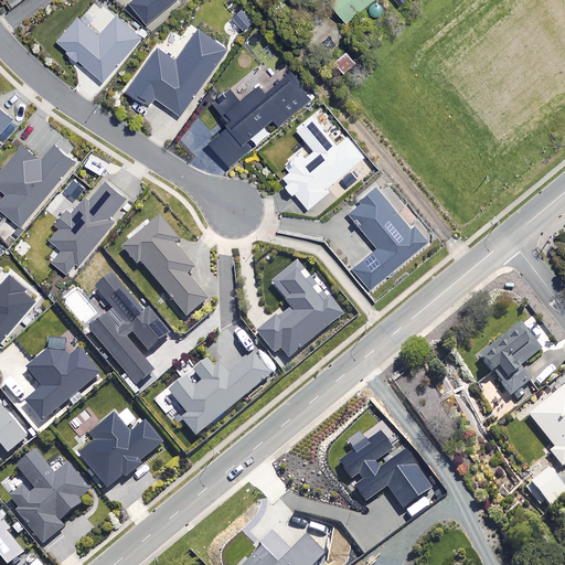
[(129,0),(128,1),(146,22),(172,0),(129,0)]
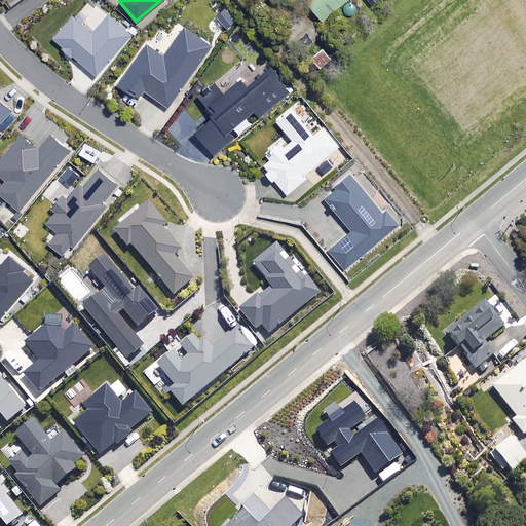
[(344,0),(305,0),(322,19),(344,0)]
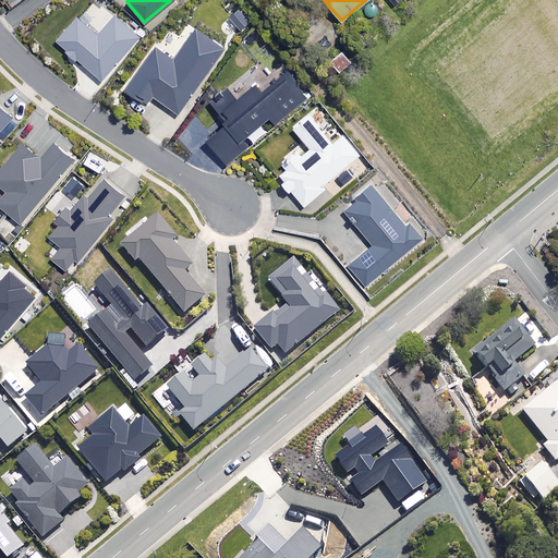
[(250,21),(239,7),(228,16),(240,29),(250,21)]
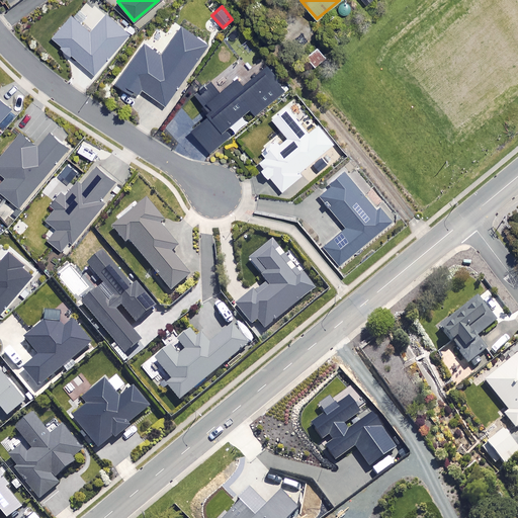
[(91,30),(72,14),(53,36),(95,74),(130,33),(106,13),(91,30)]
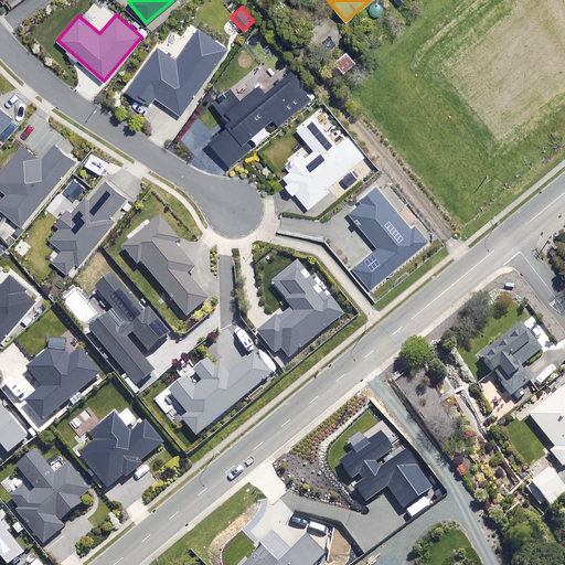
[(230,46),(201,24),(176,59),(158,45),(127,87),(148,104),(153,96),(180,115),(230,46)]
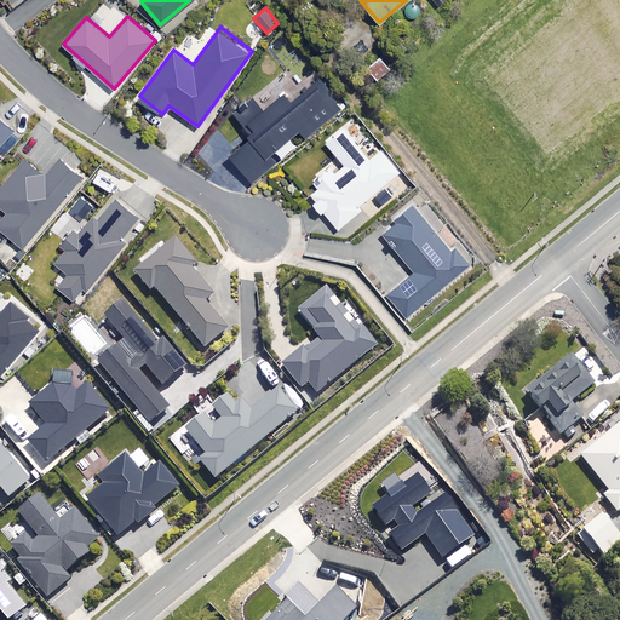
[(388,69),(379,56),(366,65),(375,78),(388,69)]
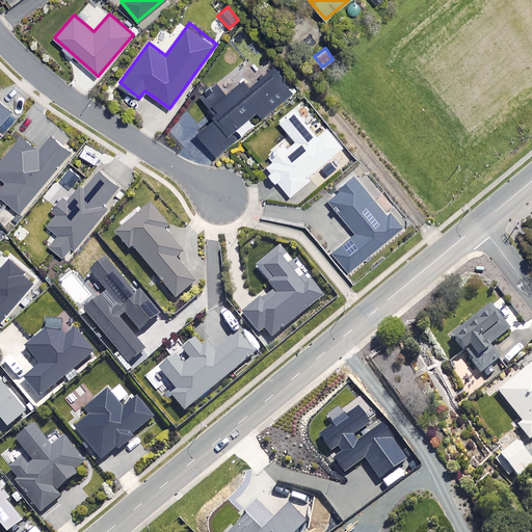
[(196,136),(215,158),(237,139),(233,134),(257,114),(262,121),(294,95),(288,87),(291,85),(275,65),(249,87),(244,81),(227,96),(216,84),(200,98),(215,116),(212,118),(215,121),(196,136)]
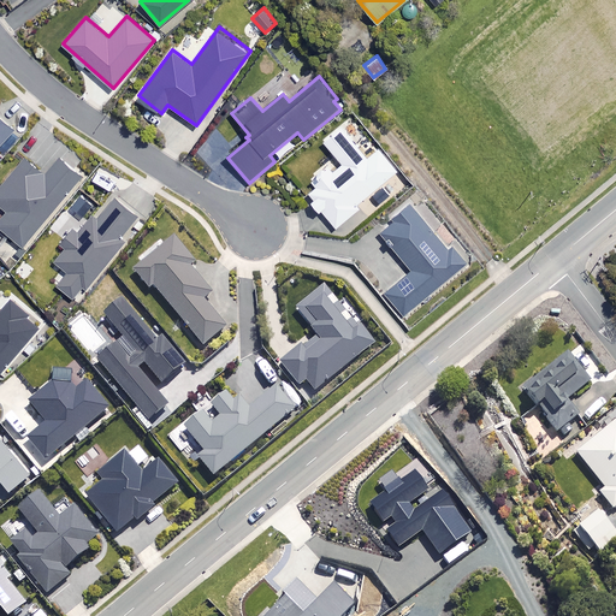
[(0,142),(13,129),(0,114),(0,142)]
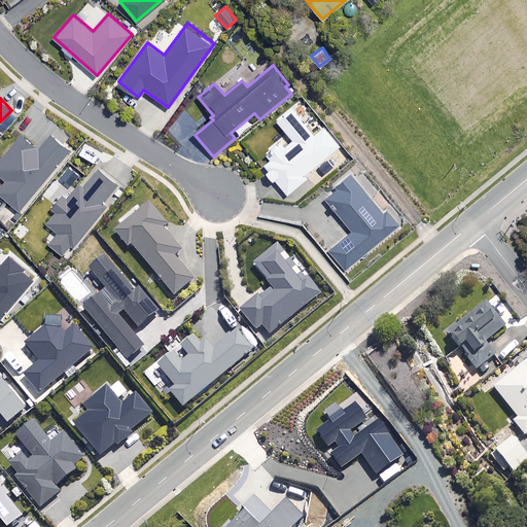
[(262,164),(267,168),(262,171),(270,180),(273,177),(286,192),(307,176),(304,173),(339,145),(322,125),(312,133),(291,106),(276,118),(291,138),(283,144),(279,140),(266,151),(270,156),(262,164)]
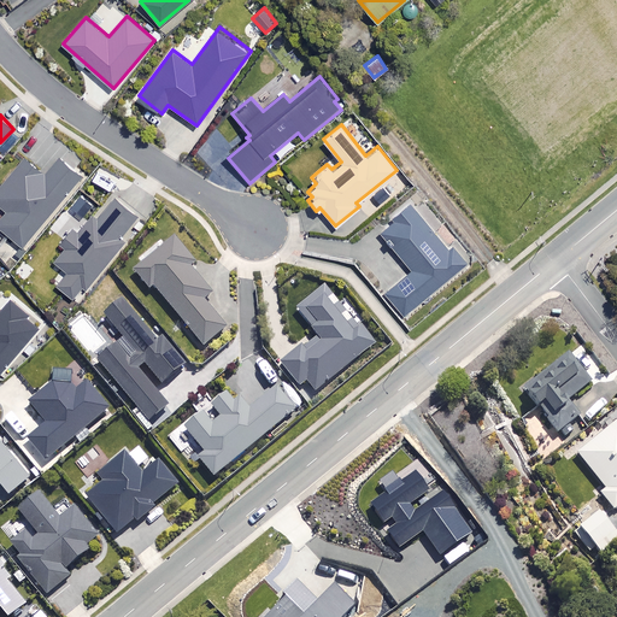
[(45,172),(24,156),(0,183),(0,204),(6,210),(0,216),(0,225),(22,245),(82,175),(60,156),(45,172)]
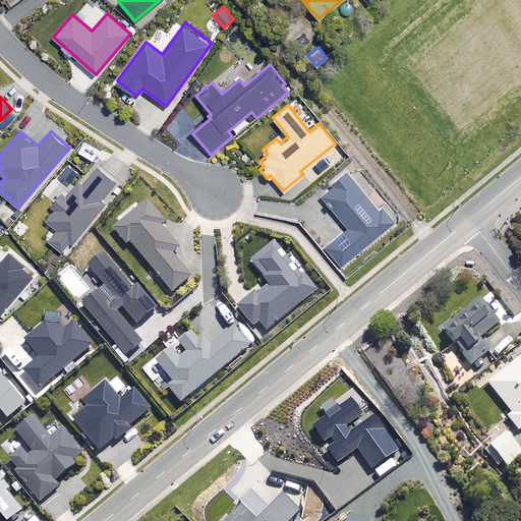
[(55,209),(46,220),(57,229),(48,240),(64,253),(107,200),(102,196),(115,180),(98,166),(82,184),(77,180),(66,194),(61,190),(50,205),(55,209)]
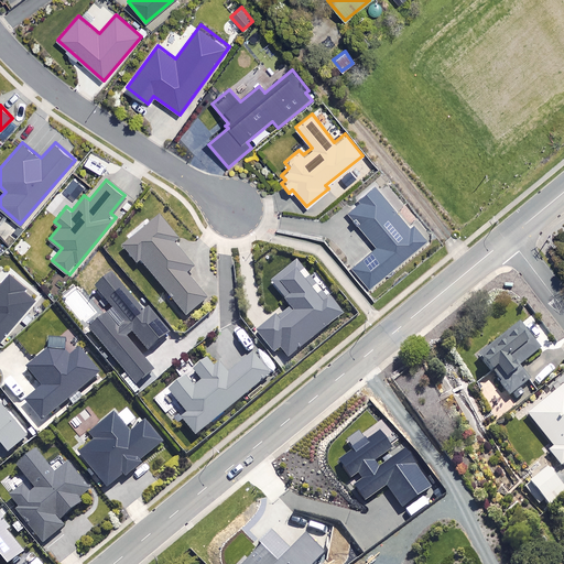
[(409,227),(373,183),(358,195),(361,199),(347,210),(376,246),(351,266),(368,286),(426,240),(413,223),(409,227)]
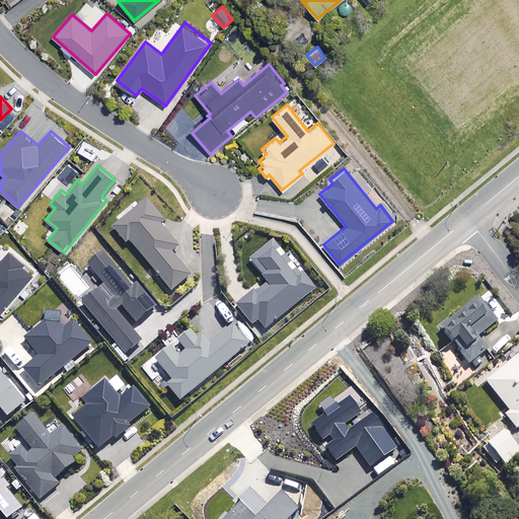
[(163,221),(145,199),(110,226),(124,243),(128,240),(169,292),(190,276),(170,252),(177,246),(159,224),(163,221)]
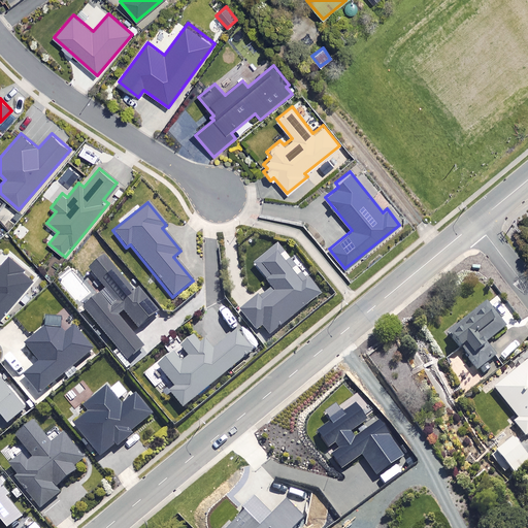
[(299,275),(275,245),(253,263),(270,286),(239,310),(255,331),(261,326),(268,335),(320,294),(303,272),(299,275)]
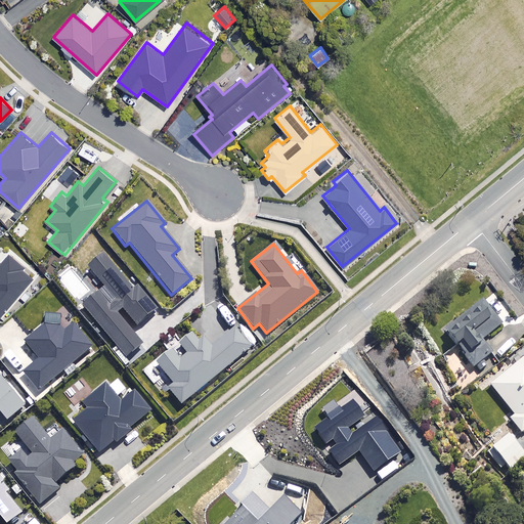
[(157,309),(107,250),(87,267),(115,300),(111,304),(99,291),(82,305),(116,346),(111,350),(121,361),(142,344),(116,312),(121,307),(136,325),(157,309)]
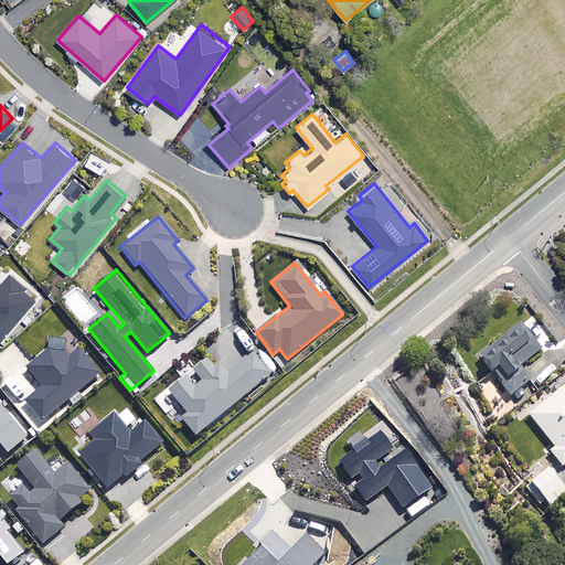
[(0,340),(38,297),(10,273),(0,283),(0,340)]
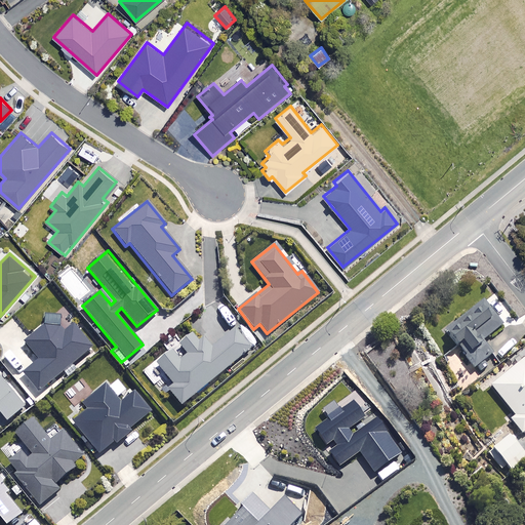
[(501,325),(484,300),(445,329),(478,374),(496,360),(482,339),(501,325)]
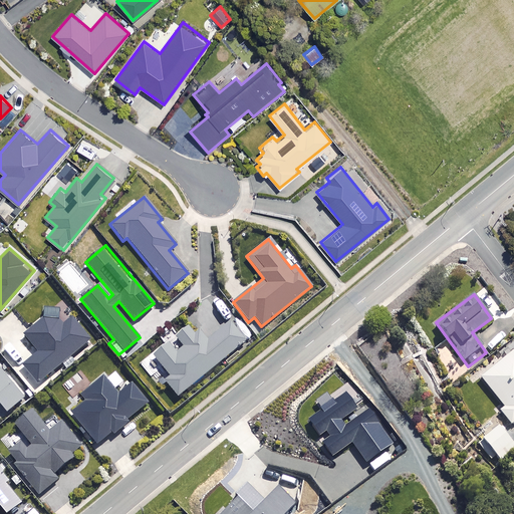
[(91,339),(73,317),(54,332),(43,319),(21,336),(36,354),(22,365),(37,383),(91,339)]
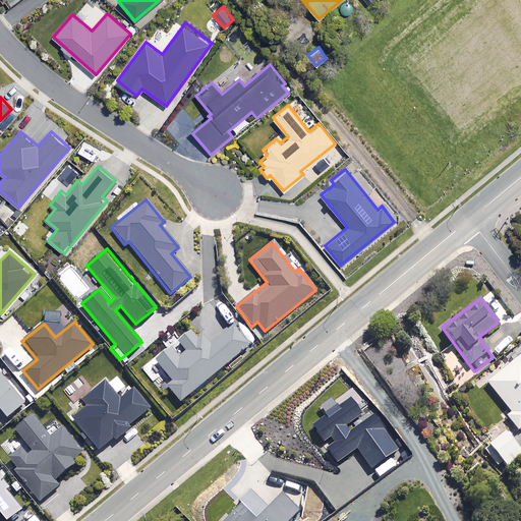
[(211,344),(194,325),(176,340),(185,350),(178,356),(170,346),(154,358),(170,380),(165,384),(178,401),(248,345),(233,327),(211,344)]
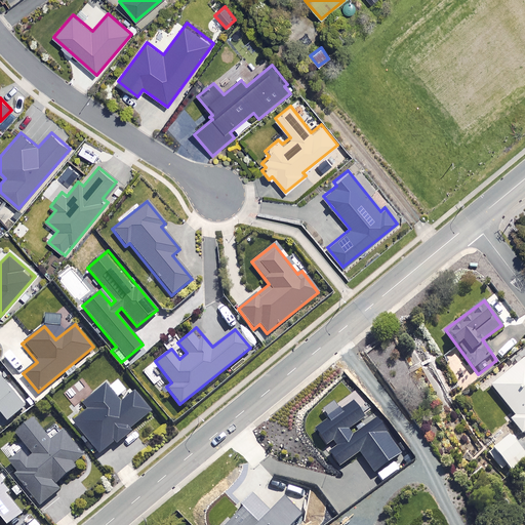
[(518,429),(492,448),(512,473),(524,462),(524,454),(513,440),(521,433),(523,435),(524,433),(524,356),(490,387),(515,415),(510,419),(518,429)]
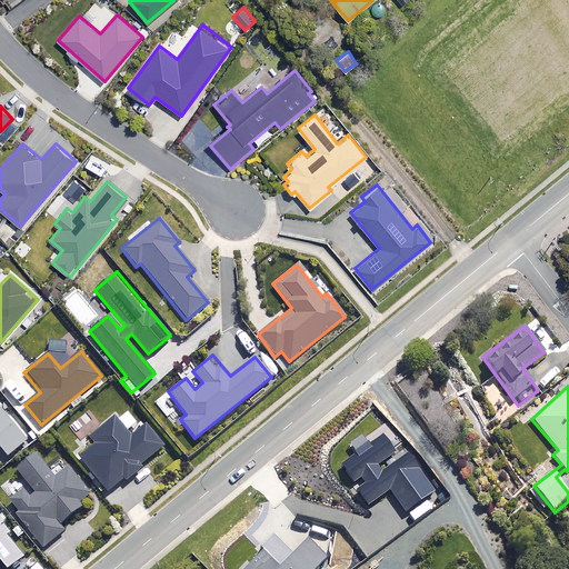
[(26,440),(0,407),(0,447),(7,456),(26,440)]
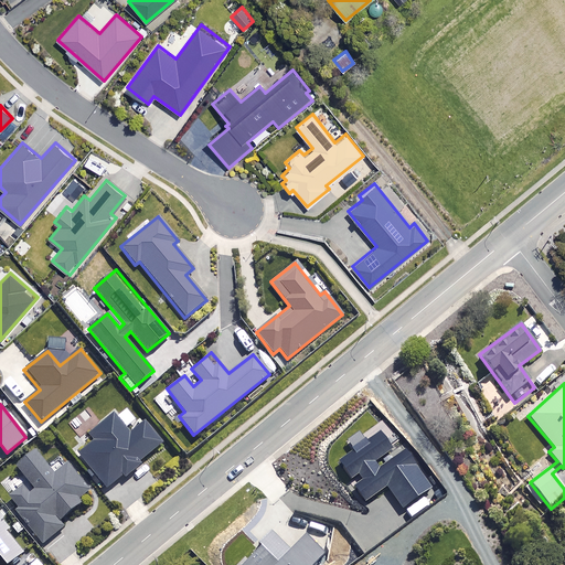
[(129,434),(114,414),(87,435),(92,441),(76,452),(105,489),(119,477),(121,480),(136,469),(134,467),(162,445),(145,422),(129,434)]
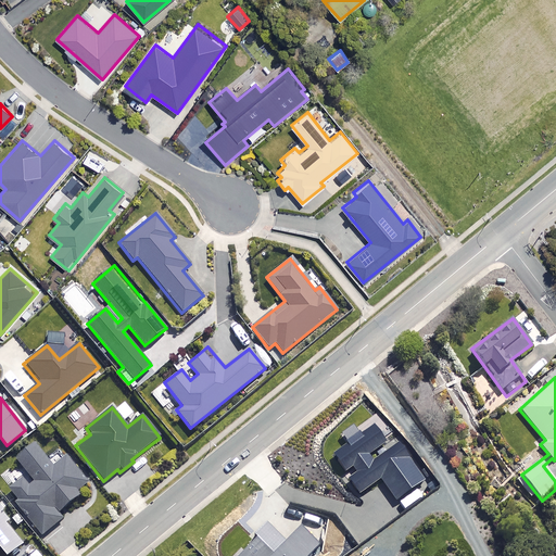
[(381,477),(396,498),(427,477),(401,441),(375,459),(369,452),(386,440),(376,426),(365,433),(362,429),(346,440),(349,442),(335,453),(345,468),(352,465),(356,471),(350,477),(361,492),(381,477)]
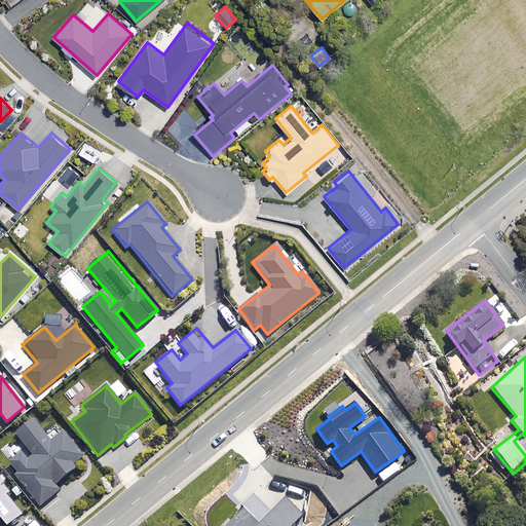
[(32,420),(14,435),(31,454),(27,458),(22,452),(9,462),(15,471),(12,474),(39,505),(59,489),(53,484),(73,467),(70,464),(82,455),(62,431),(50,441),(32,420)]
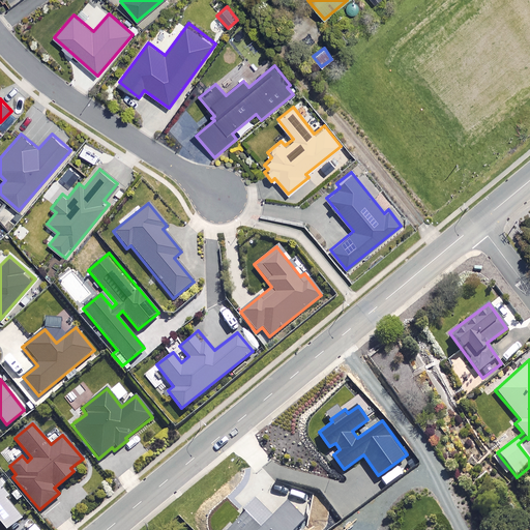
[(0,489),(2,487),(0,483),(0,523),(5,529),(20,518),(0,492),(0,489)]
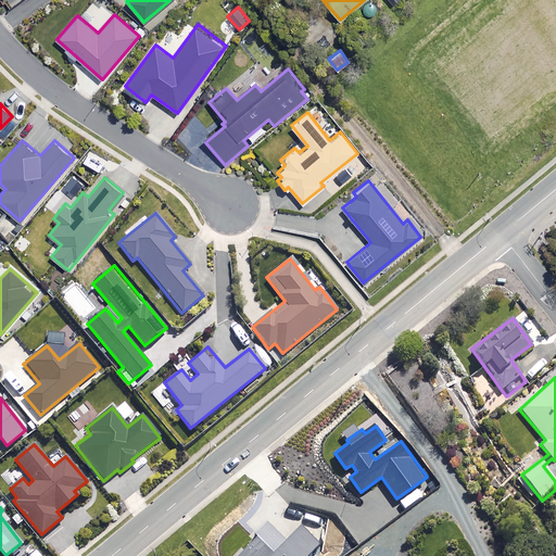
[(307,555),(321,542),(302,525),(286,541),(266,522),(234,555),(307,555)]
